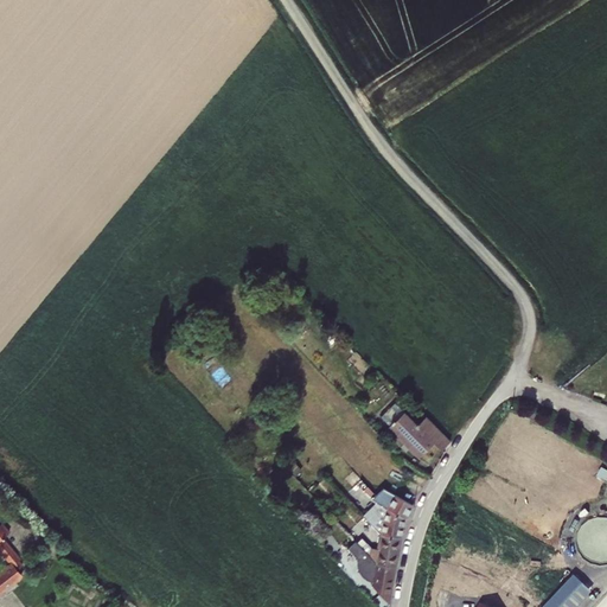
[(441,447),(449,439),(426,415),(419,423),(396,400),(382,413),(406,439),(407,436),(414,443),(411,446),(420,454),(434,441),(441,447)]
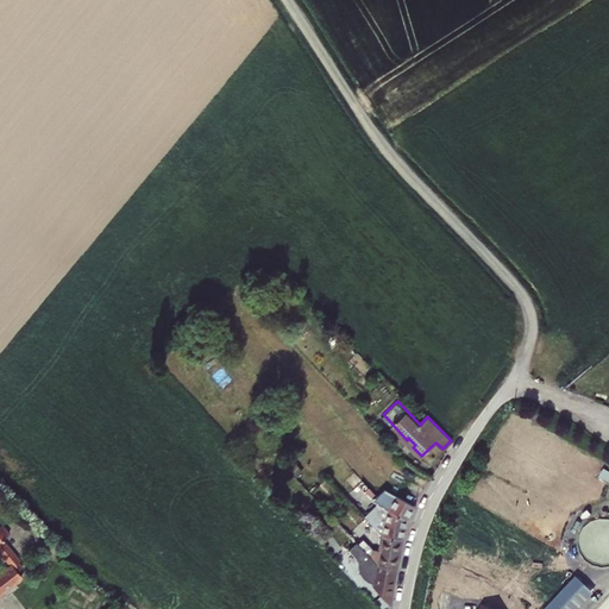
[(381,497),(384,501),(395,512),(409,519),(415,504),(390,489),(381,497)]
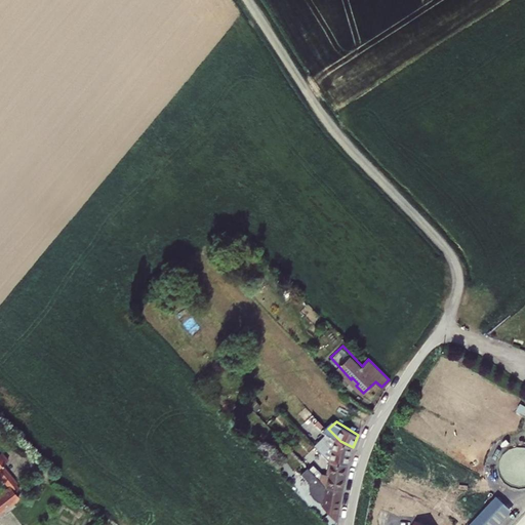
[(340,441),(331,432),(318,445),(331,460),(350,463),(353,447),(340,441)]
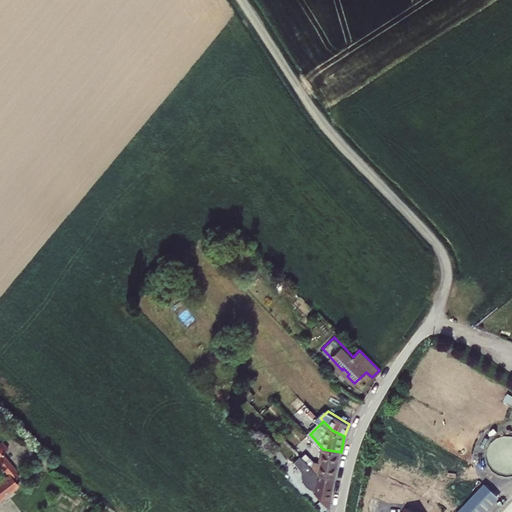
[(265,431),(257,439),(271,453),(279,446),(265,431)]
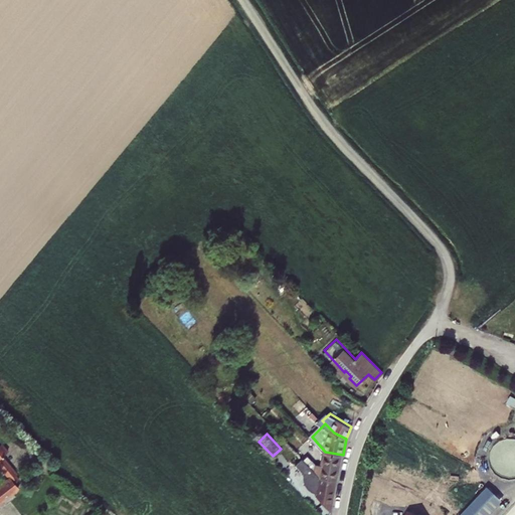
[(0,458),(18,479),(0,494),(0,507),(25,487),(22,482),(26,479),(22,475),(25,473),(11,455),(17,450),(10,442),(3,448),(0,444),(0,458)]
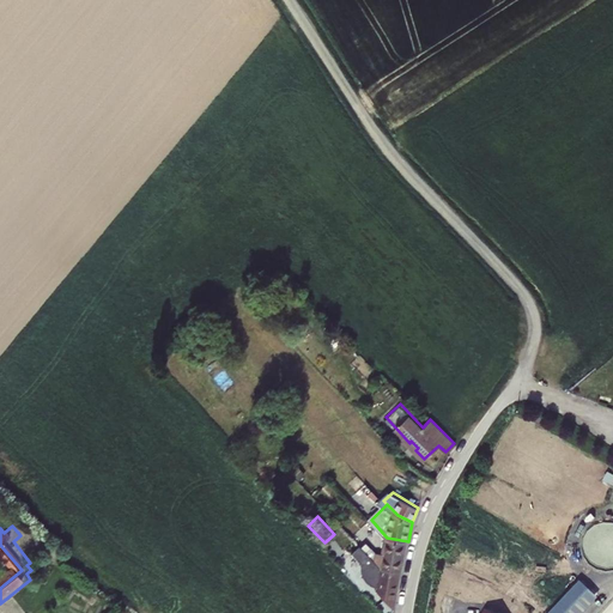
[(363,547),(380,565),(402,572),(408,541),(387,538),(384,553),(377,551),(369,542),(363,547)]
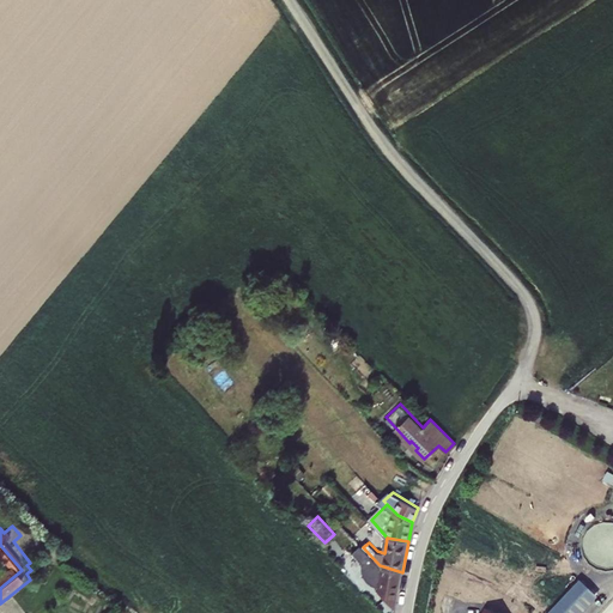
[(359,559),(360,564),(363,569),(365,574),(369,580),(371,582),(375,586),(380,588),(378,592),(396,607),(402,572),(380,565),(363,547),(362,546),(353,553),(359,559)]
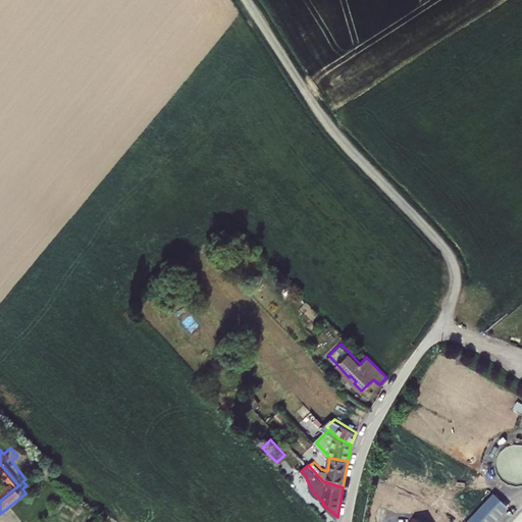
[(466,521),(494,521),(509,507),(493,492),(466,521)]
